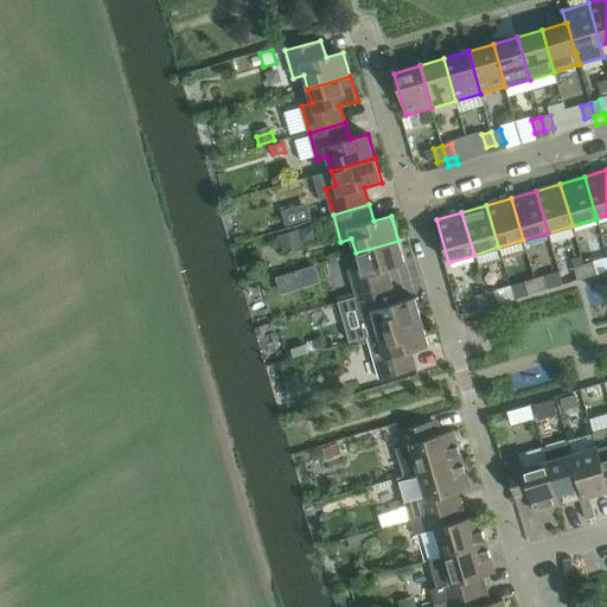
[(315,224),(299,229),(302,240),(304,242),(314,238),(318,232),(315,224)]
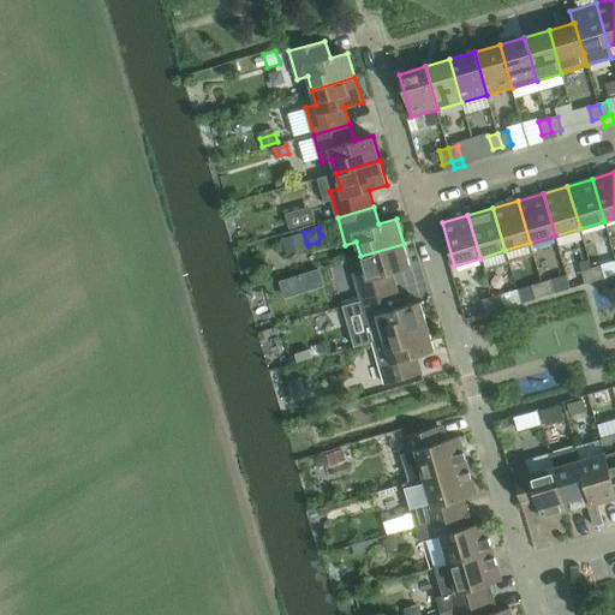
[(303,232),(282,239),(285,249),(306,243),(303,232)]
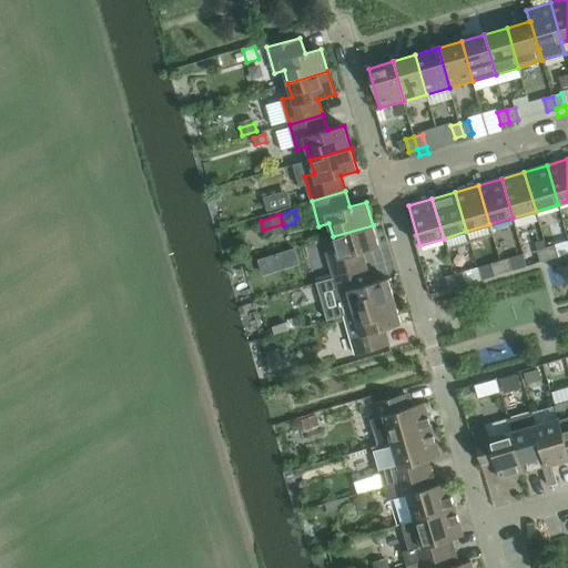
[(373,225),(333,236),(336,250),(326,253),(334,279),(367,269),(363,253),(379,247),(373,225)]
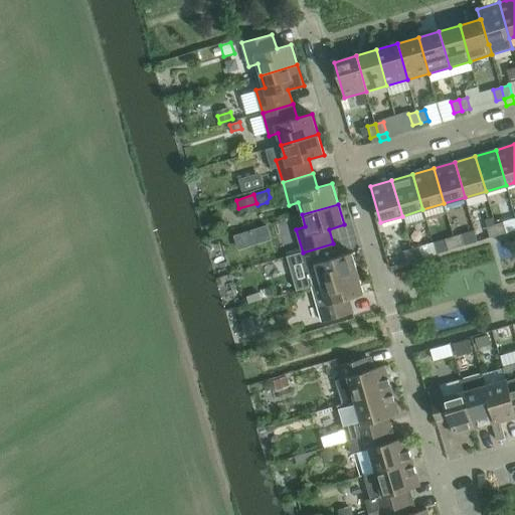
[(503,222),(495,224),(498,235),(506,233),(503,222)]
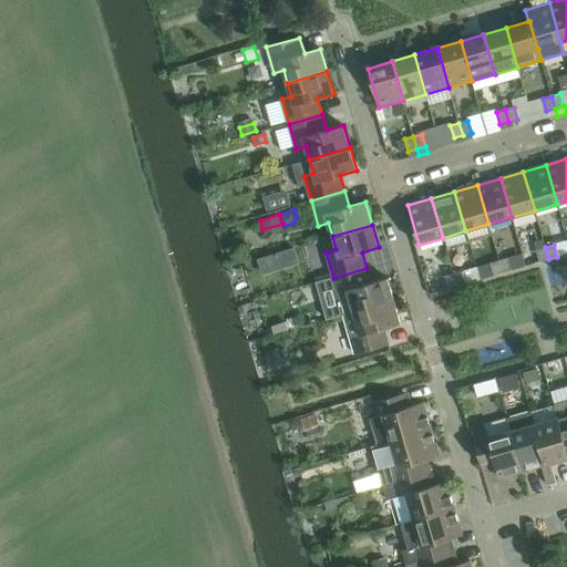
[(294,247),(257,259),(263,275),(299,264),(294,247)]
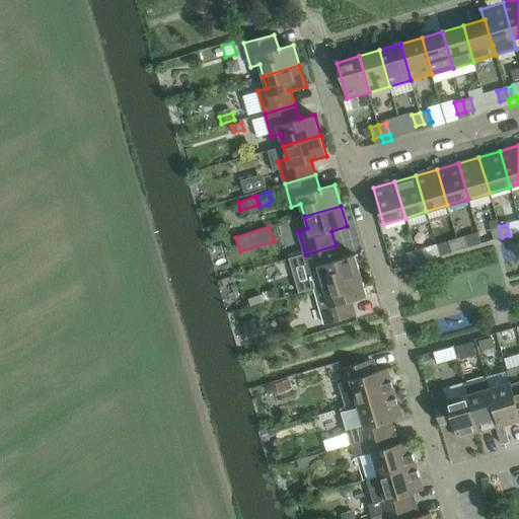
[(502,237),(499,226),(491,229),(494,240),(502,237)]
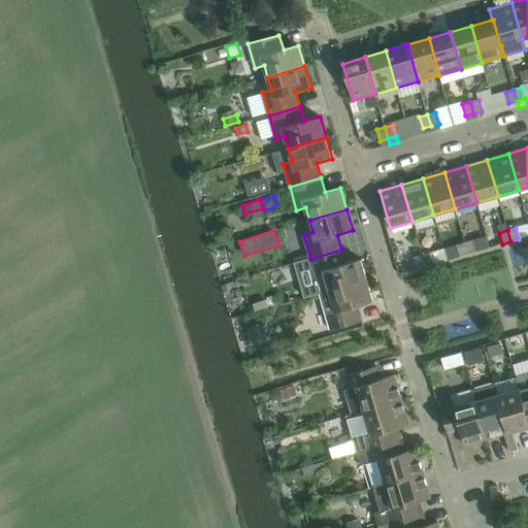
[(473,240),(465,242),(468,254),(476,252),(473,240)]
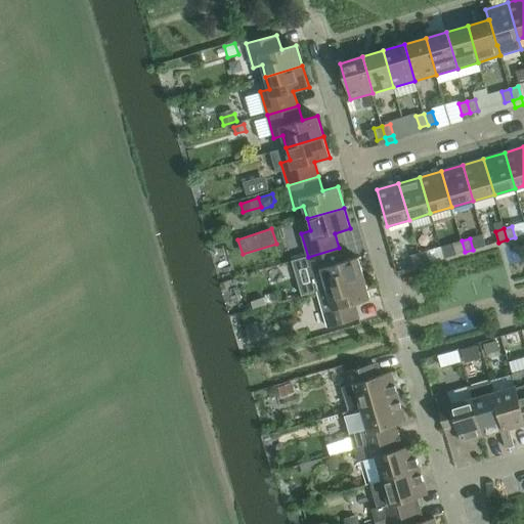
[(465,252),(462,241),(453,244),(456,255),(465,252)]
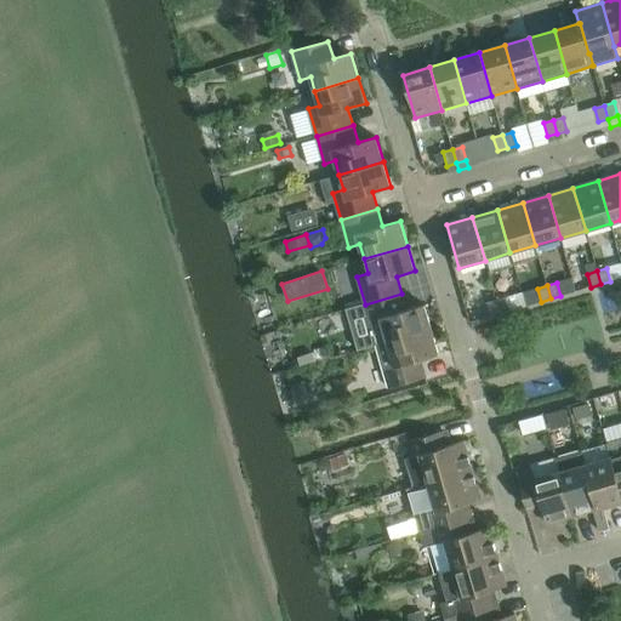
[(402,294),(365,305),(377,346),(432,330),(425,305),(406,311),(402,294)]
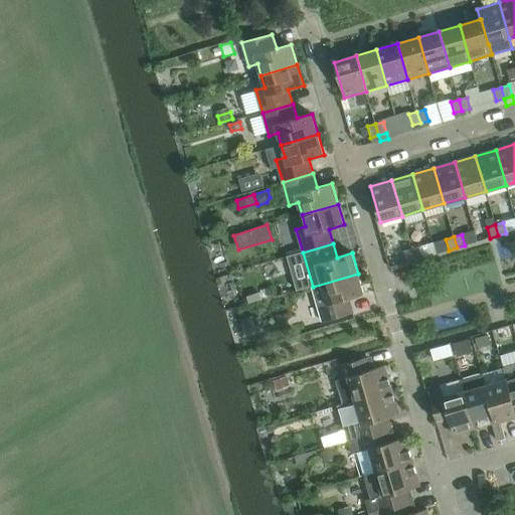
[(419,246),(411,248),(414,261),(422,258),(419,246)]
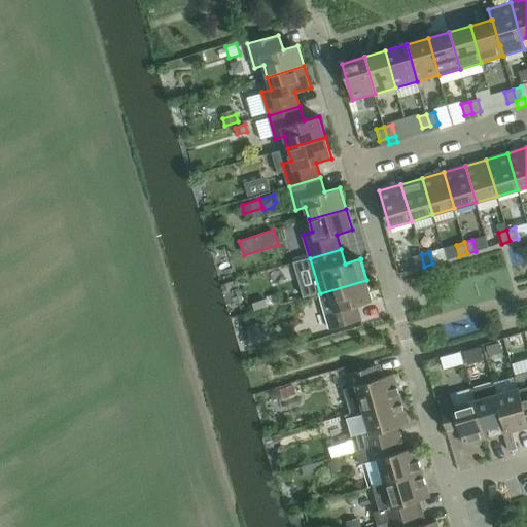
[(424,267),(421,254),(413,257),(416,269),(424,267)]
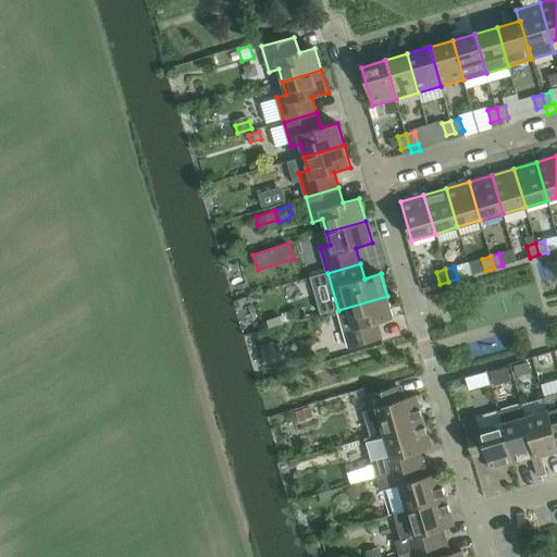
[(387,296),(338,310),(349,348),(382,338),(378,323),(395,318),(387,296)]
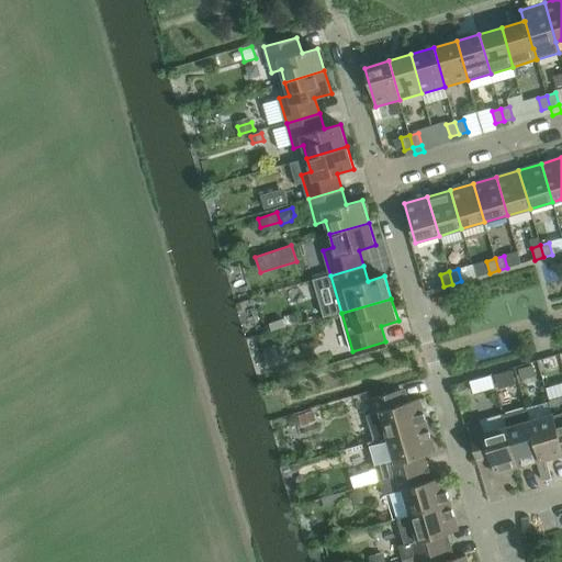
[(283,319),(269,324),(272,332),(285,327),(283,319)]
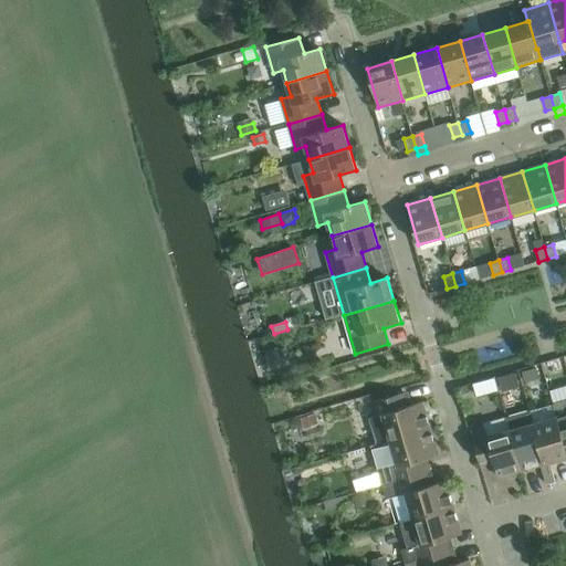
[(536,367),(522,371),(525,381),(540,378),(536,367)]
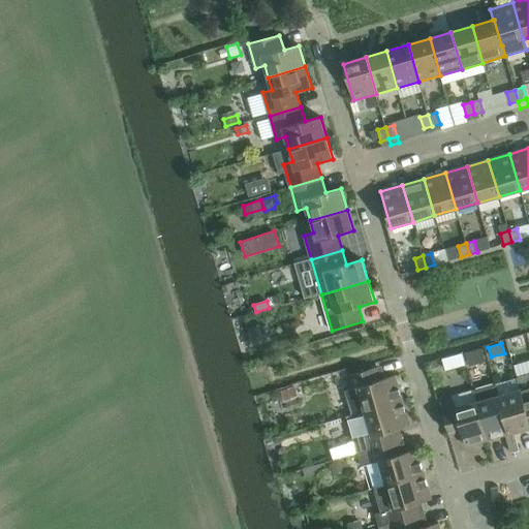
[(481,348),(465,352),(469,366),(486,361),(481,348)]
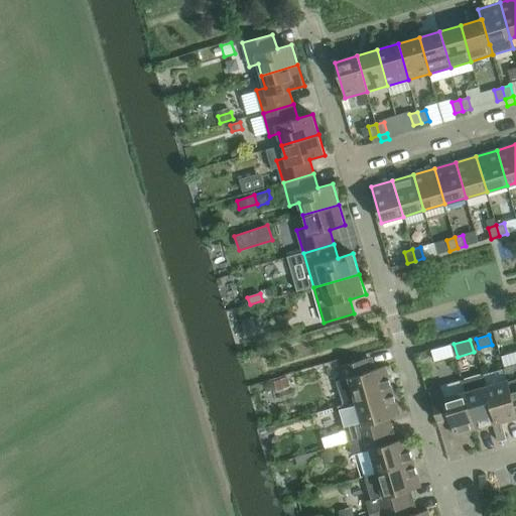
[(426,351),(417,354),(420,366),(429,363),(426,351)]
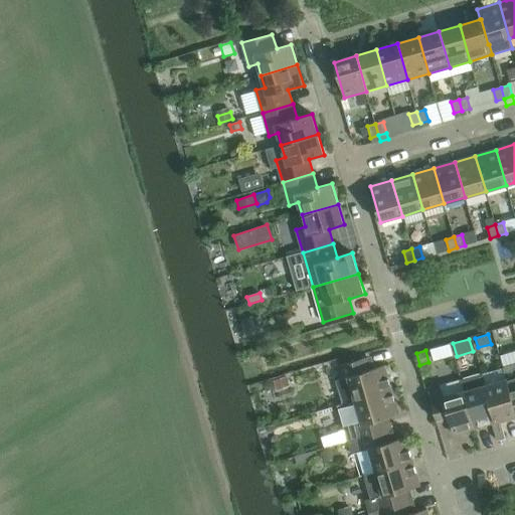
[(342,379),(337,380),(343,404),(355,400),(392,390),(385,365),(370,370),(366,358),(338,366),(342,379)]
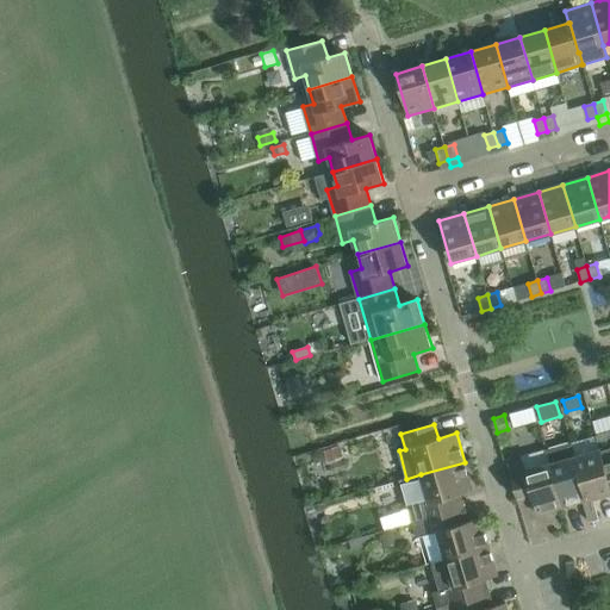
[(609,430),(596,436),(599,449),(609,484),(609,430)]
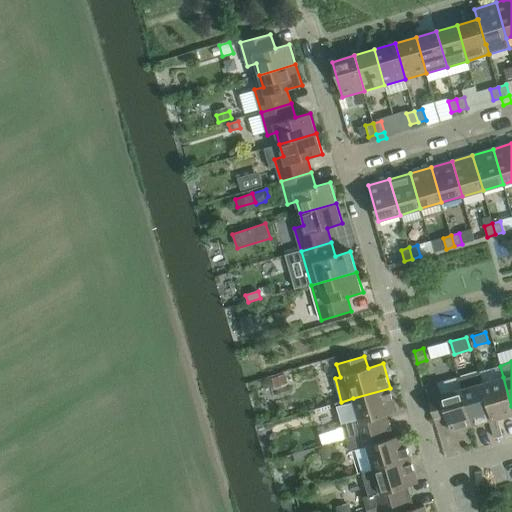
[(458,378),(462,389),(473,426),(489,421),(488,418),(492,416),(482,383),(483,383),(479,372),(458,378)]
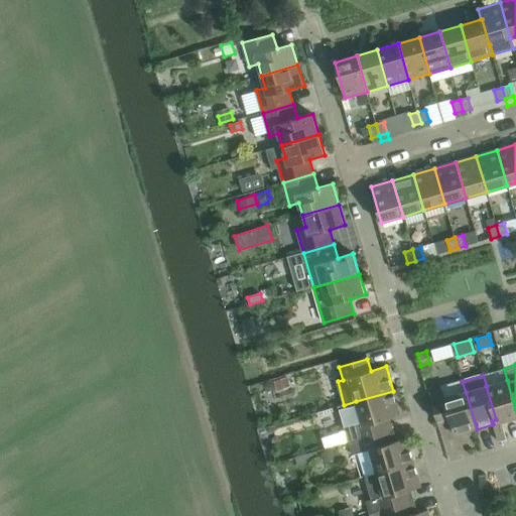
[(286,378),(275,381),(277,389),(288,386),(286,378)]
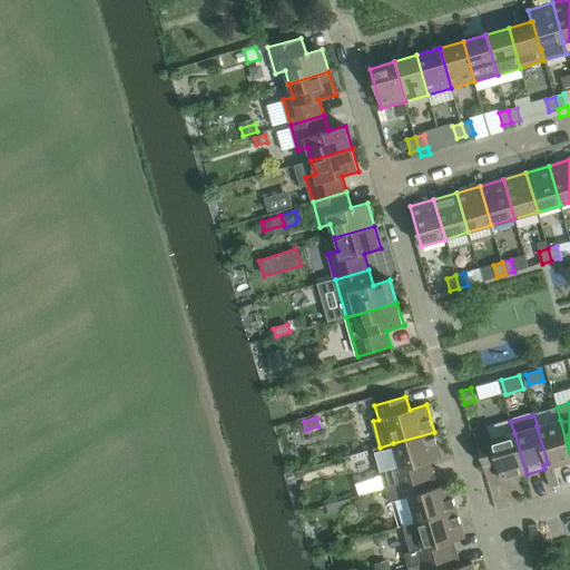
[(569,452),(560,420),(538,426),(537,426),(548,463),(543,465),(544,469),(547,477),(556,474),(553,467),(569,461),(569,452)]
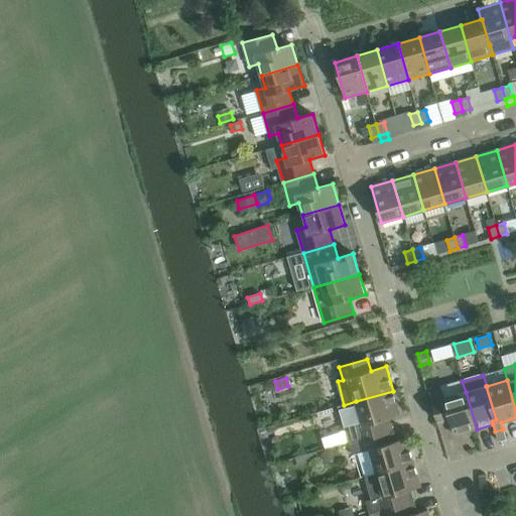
[(477,429),(466,392),(462,381),(440,386),(442,392),(430,396),(438,424),(450,421),(455,435),(477,429)]
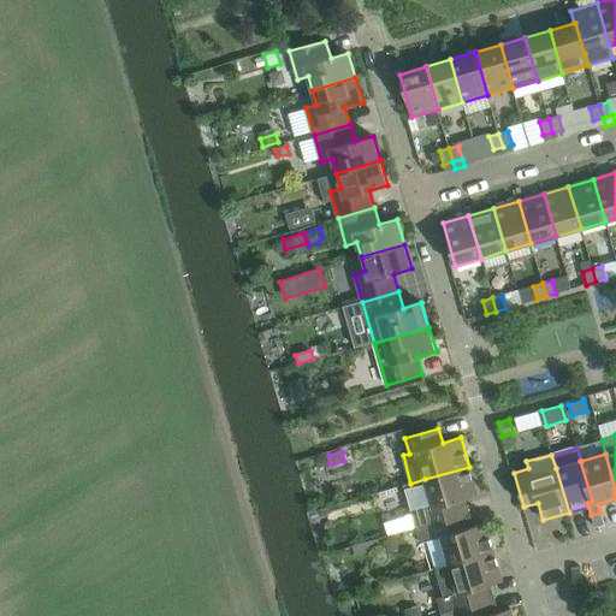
[(410,484),(403,485),(416,529),(430,525),(463,515),(460,501),(478,496),(469,467),(425,479),(410,484)]
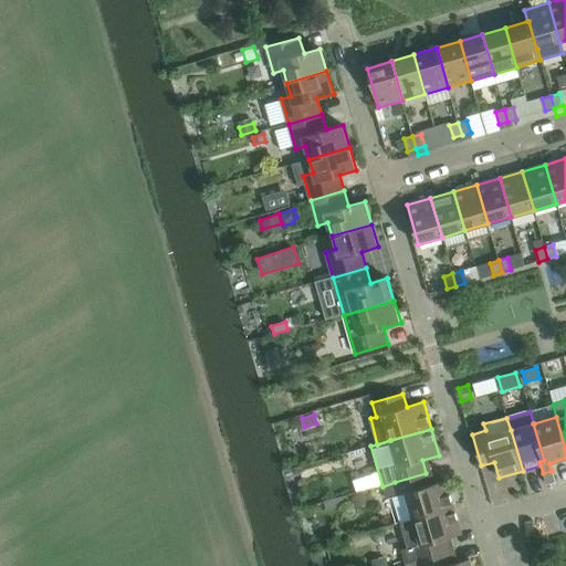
[(546,484),(555,482),(552,471),(543,473),(546,484)]
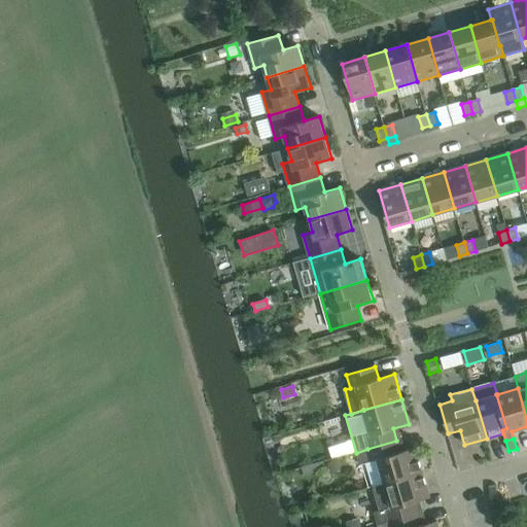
[(367,449),(356,453),(359,465),(365,463),(373,487),(423,472),(416,448),(400,452),(396,441),(367,449)]
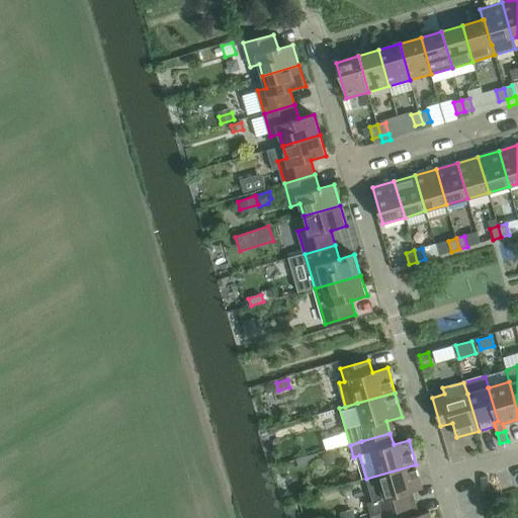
[(318,453),(296,459),(298,467),(313,463),(312,460),(319,458),(318,453)]
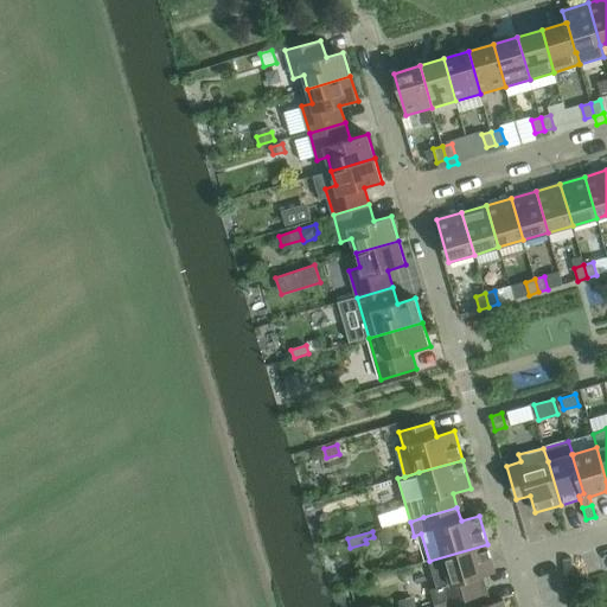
[(487,544),(429,561),(438,588),(430,590),(435,605),(481,592),(478,577),(496,573),(487,544)]
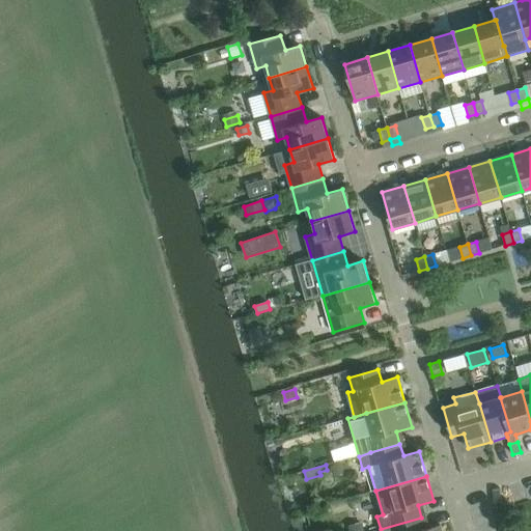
[(421,518),(381,529),(380,530),(442,530),(440,525),(425,529),(421,518)]
